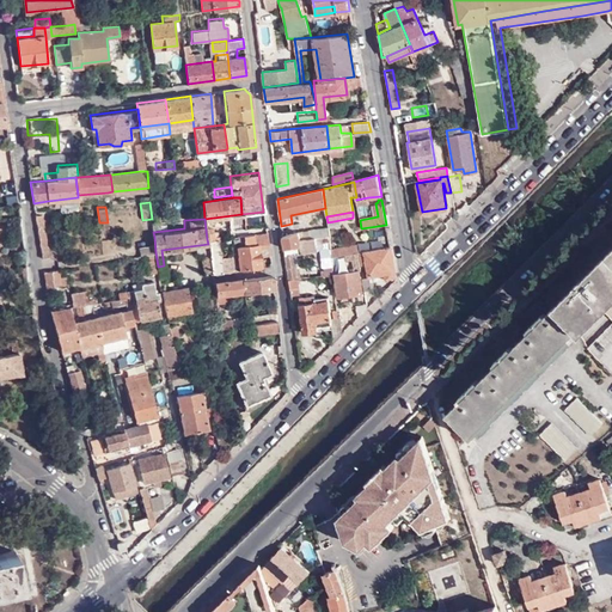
[(300,239),(314,237),(322,236),(322,237),(329,236),(328,228),(299,232),(300,239)]
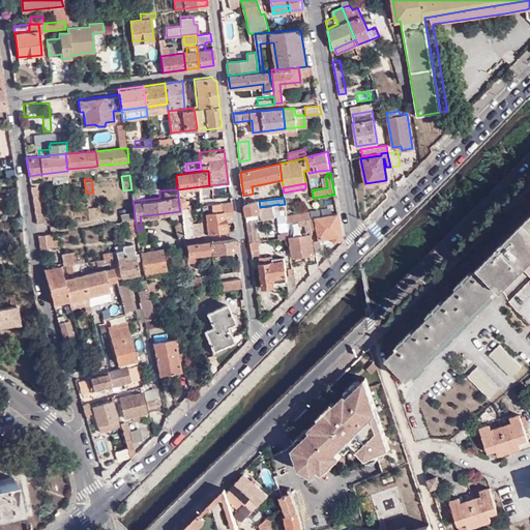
[(223,210),(231,209),(230,201),(207,203),(208,212),(223,210)]
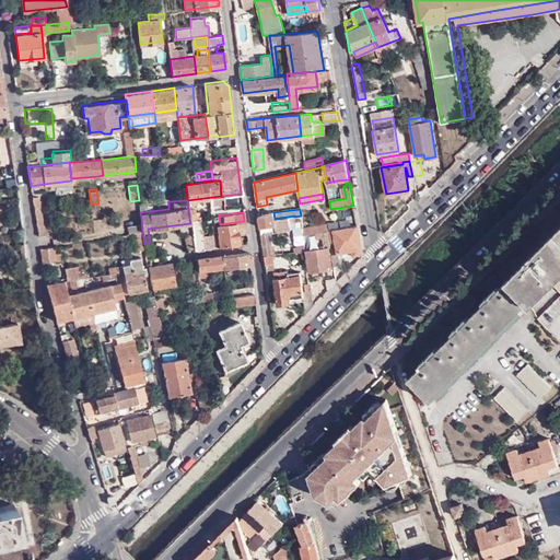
[(277,232),(290,230),(290,226),(288,217),(275,219),(273,212),(259,216),(260,226),(276,225),(277,232)]
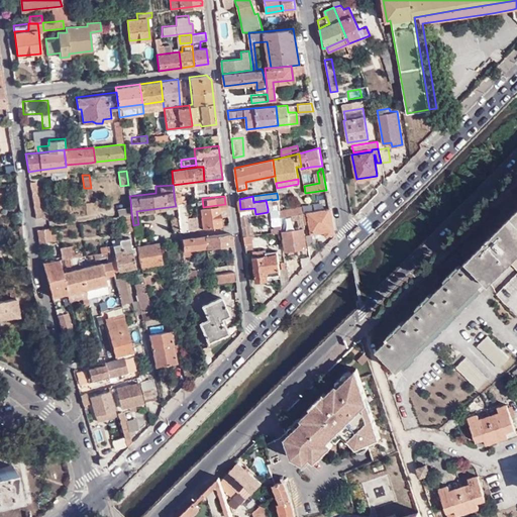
[(289,207),(299,206),(298,198),(289,199),(289,207)]
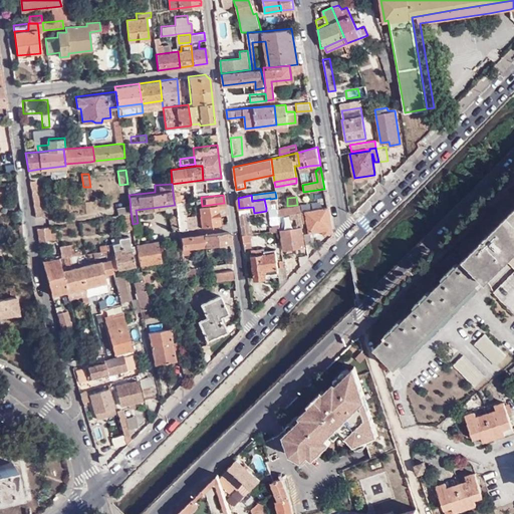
[(266,208),(277,206),(276,198),(274,198),(275,204),(271,204),(270,199),(270,198),(264,199),(266,208)]
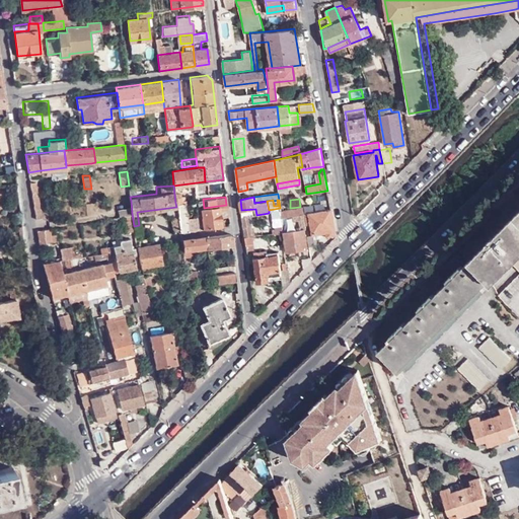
[(119,209),(119,216),(125,215),(132,214),(131,201),(120,202),(121,209),(119,209)]
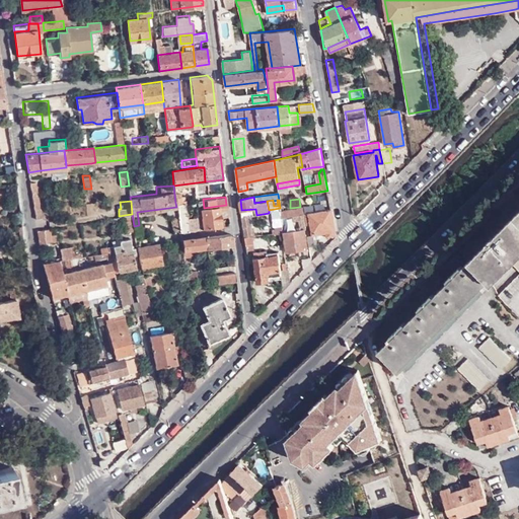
[(177,216),(178,230),(188,230),(184,202),(175,203),(176,207),(177,216)]
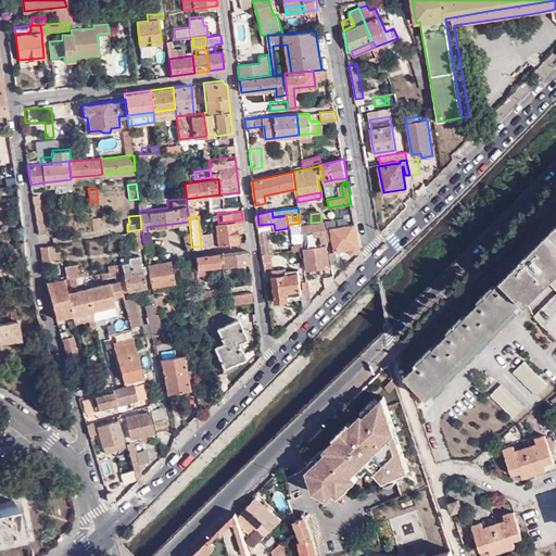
[(217,244),(237,242),(234,220),(218,223),(215,223),(217,244)]
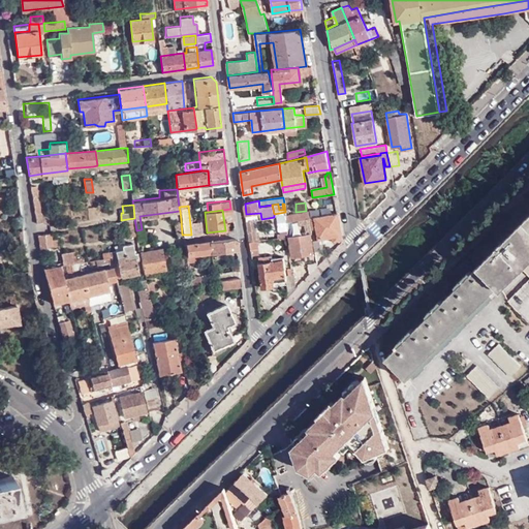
[(285,216),(286,222),(288,221),(309,218),(308,212),(285,216)]
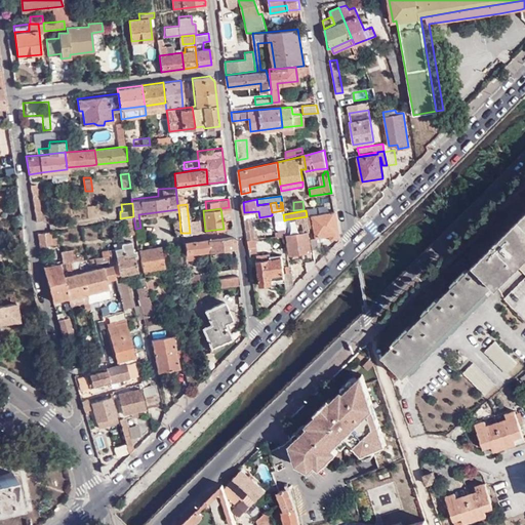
[(253,218),(259,217),(258,211),(244,212),(245,219),(253,218)]
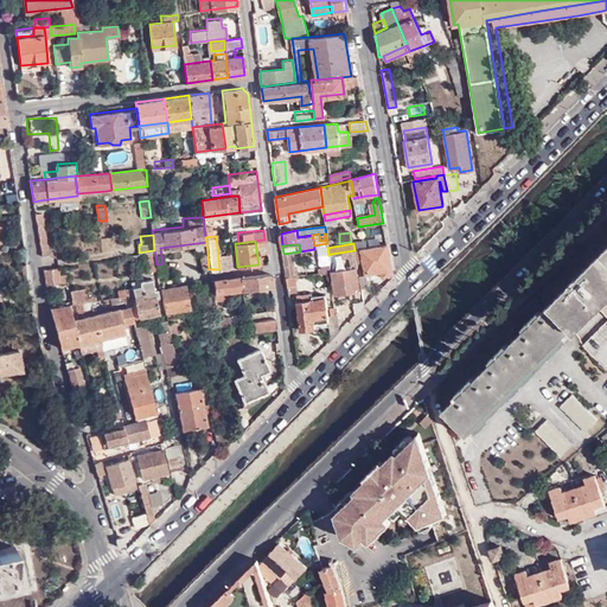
[(382,275),(393,273),(387,244),(355,250),(356,256),(357,262),(363,262),(364,268),(358,269),(363,298),(368,291),(365,273),(381,269),(382,275)]
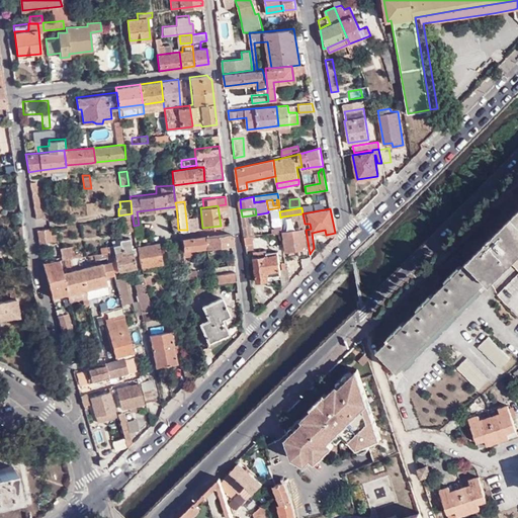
[(517,209),(470,258),(487,274),(490,278),(490,279),(511,258),(517,251),(517,209)]
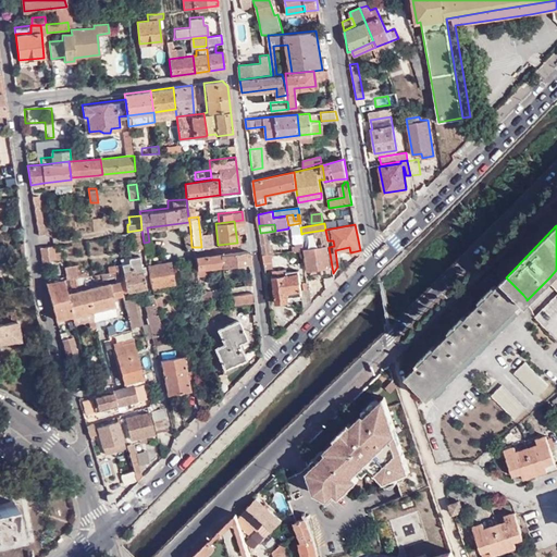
[(141,230),(134,231),(136,252),(145,250),(144,243),(141,230)]
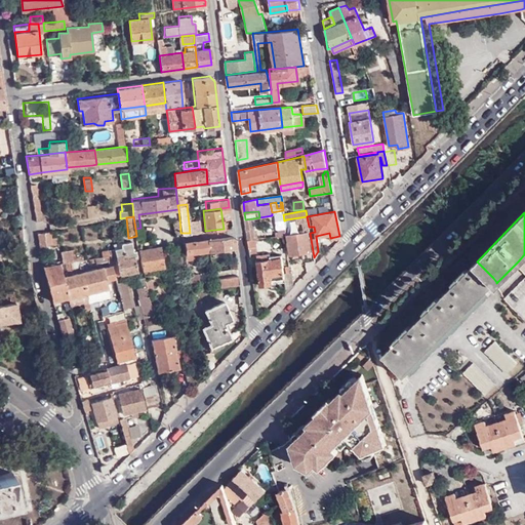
[(308,221),(307,216),(286,219),(287,226),(308,221)]
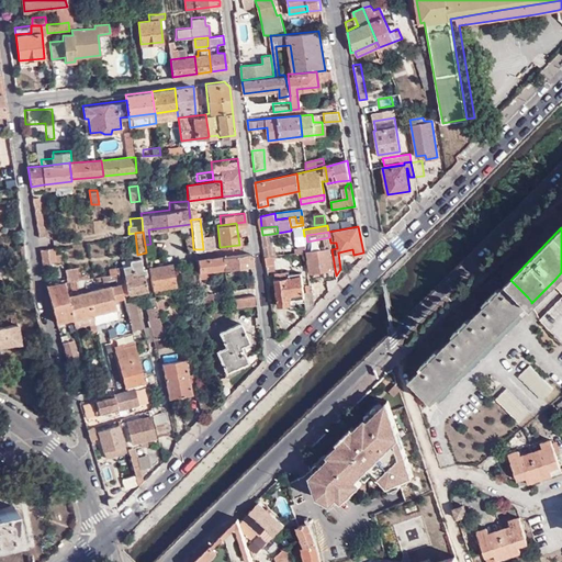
[(187,247),(193,249),(192,234),(184,235),(187,247)]
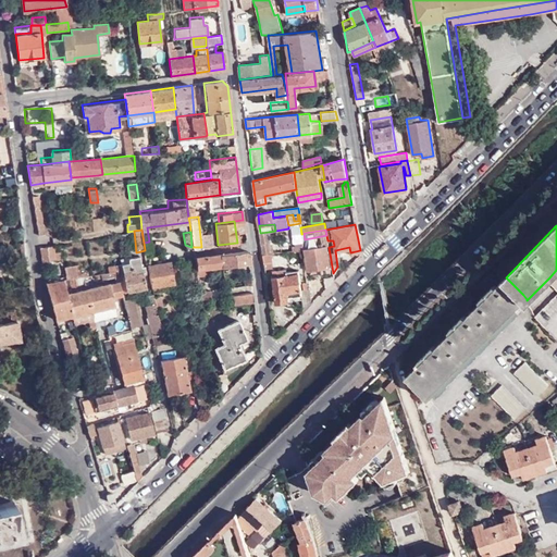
[(263,254),(270,252),(272,252),(269,232),(260,233),(263,254)]
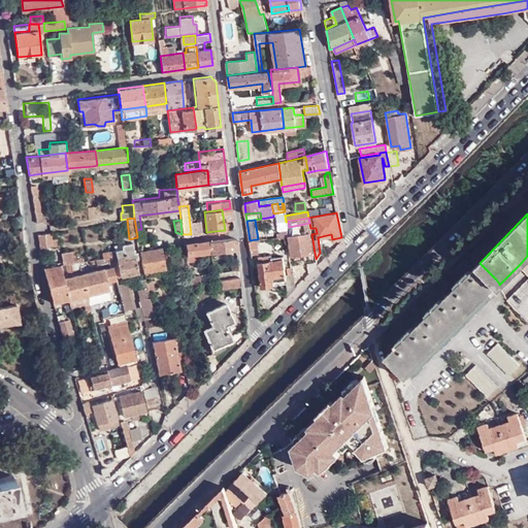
[(48,231),(37,233),(39,248),(58,244),(57,237),(51,237),(48,231)]
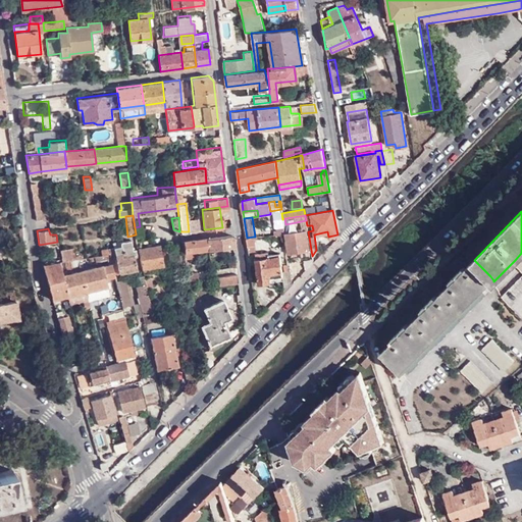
[(308,250),(304,228),(285,231),(290,253),(308,250)]
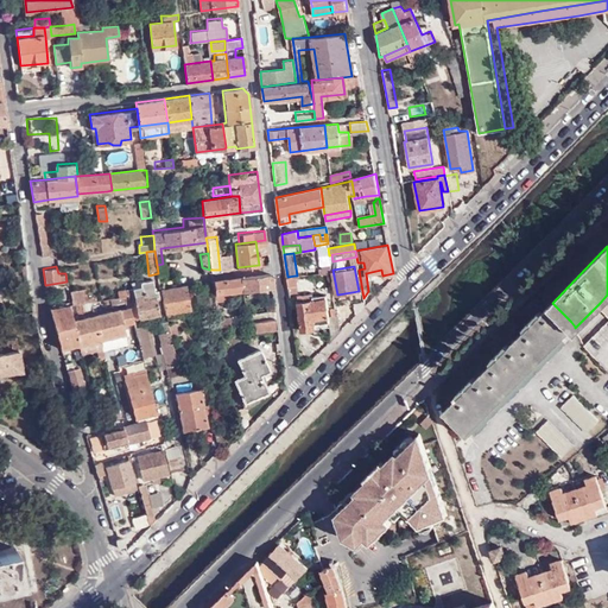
[(244,290),(253,289),(271,286),(271,285),(270,274),(240,278),(241,289),(242,291),(244,290)]
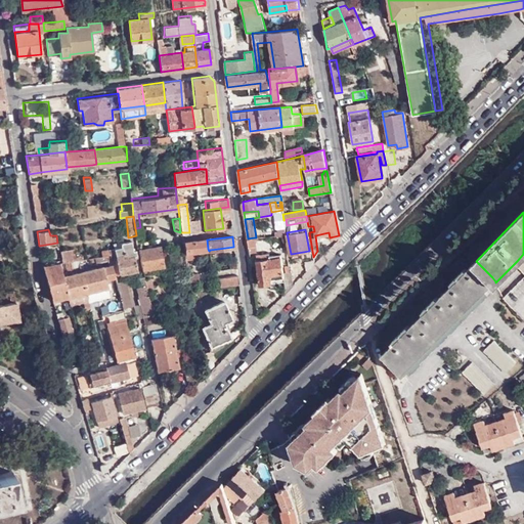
[(257,246),(256,237),(254,237),(248,238),(249,247),(255,246),(257,246)]
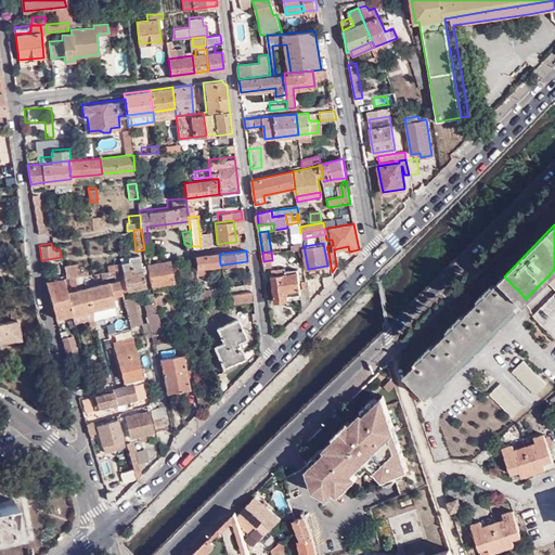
[(127,259),(119,261),(126,288),(144,285),(137,253),(127,255),(127,259)]
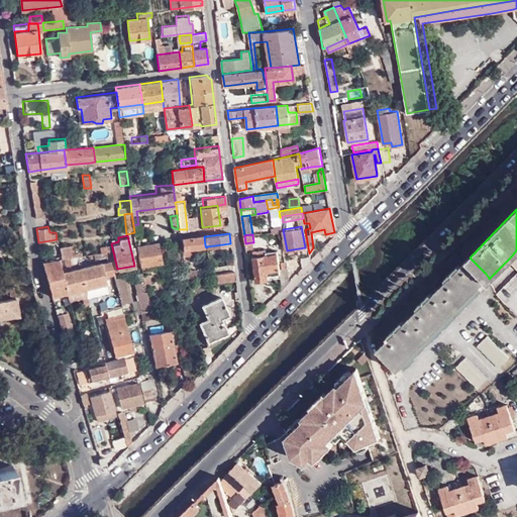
[(205,245),(204,236),(182,239),(183,249),(196,248),(206,247),(205,245)]
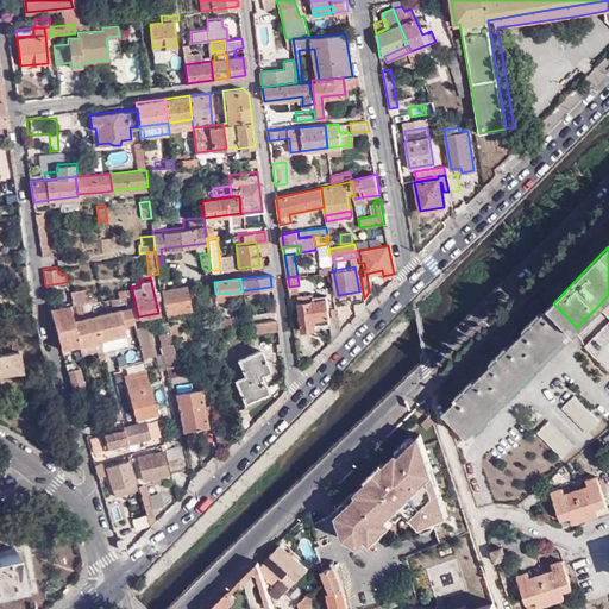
[(184,283),(159,289),(164,312),(189,307),(184,283)]
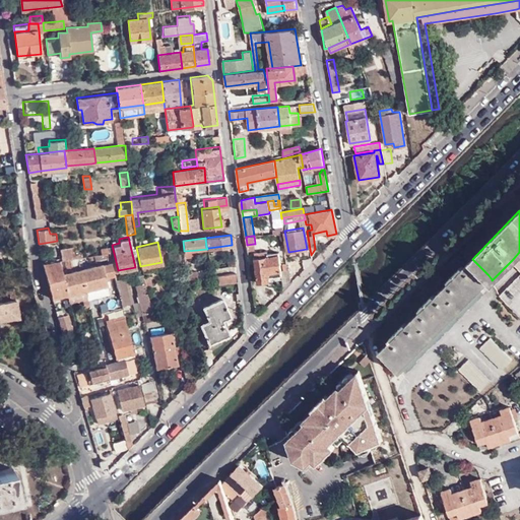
[(107,246),(108,252),(109,255),(111,262),(113,272),(115,278),(119,277),(118,270),(112,245),(107,246)]
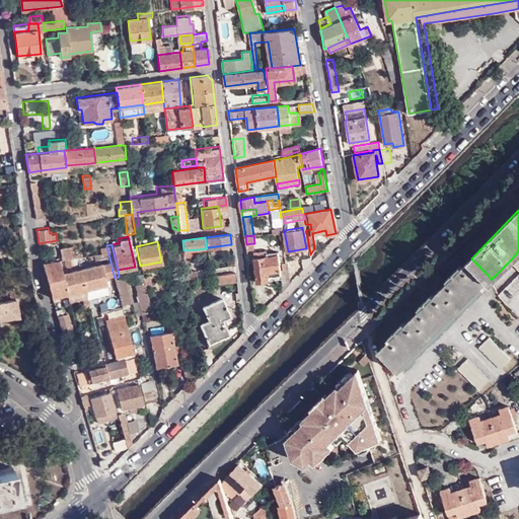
[(58,248),(60,258),(74,256),(72,246),(58,248)]
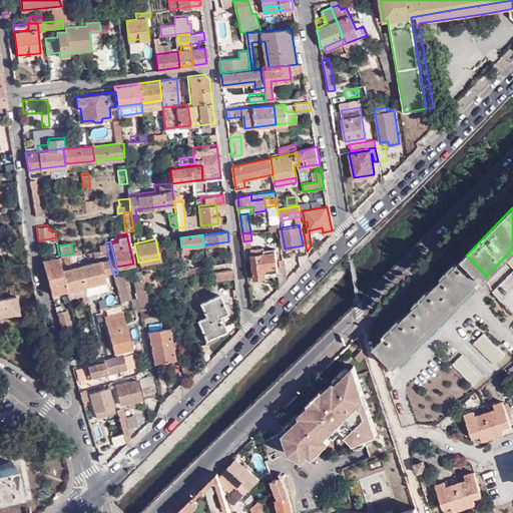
[(278,271),(280,286),(287,279),(286,265),(277,265),(275,246),(264,248),(264,246),(250,248),(254,278),(266,277),(266,272),(278,271)]
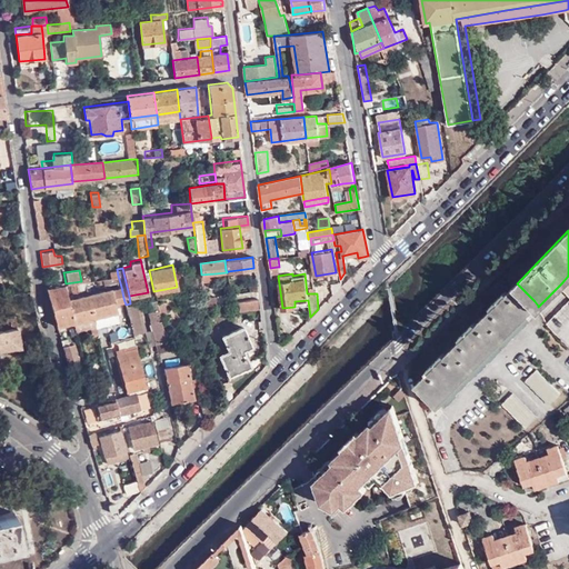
[(535,301),(517,283),(507,293),(505,291),(489,307),(491,309),(476,325),(473,323),(457,339),(460,341),(446,357),(443,355),(427,371),(428,373),(416,386),(437,407),(456,388),(485,359),(515,329),(516,328),(538,306),(535,301)]
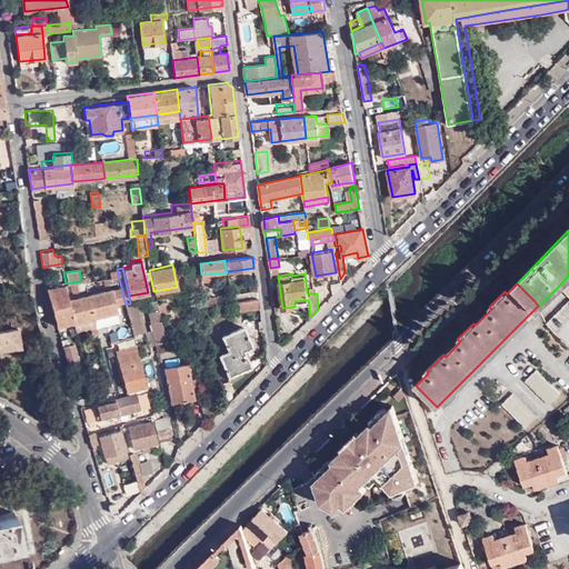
[(58,285),(45,288),(50,308),(67,301),(62,285),(58,285)]
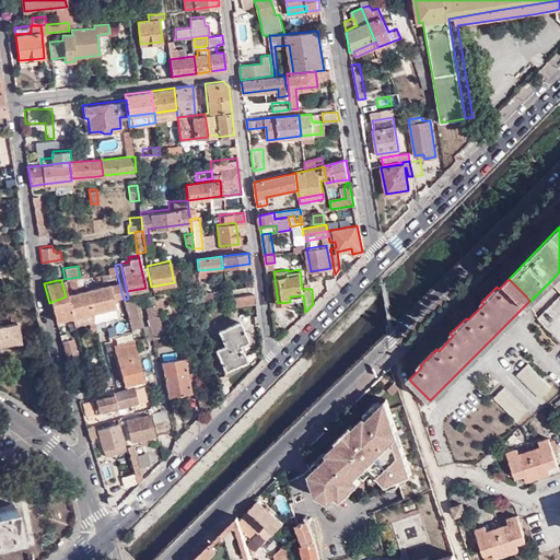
[(117,317),(115,306),(116,306),(114,299),(123,296),(121,293),(119,282),(84,292),(90,312),(91,313),(92,313),(95,323),(117,317)]
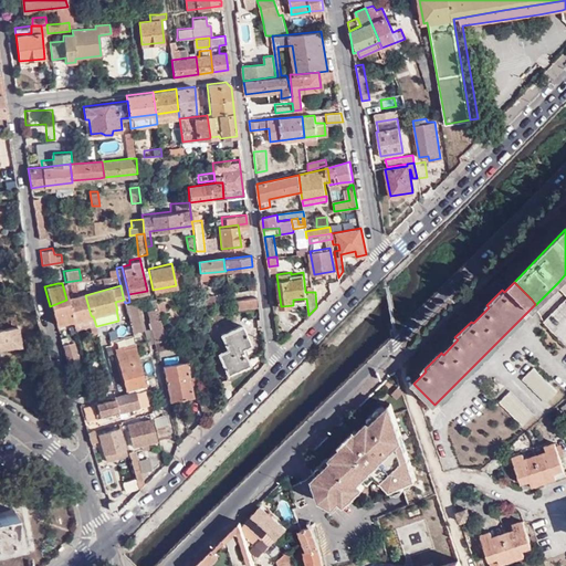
[(30,289),(22,290),(23,295),(25,295),(29,308),(34,306),(30,289)]
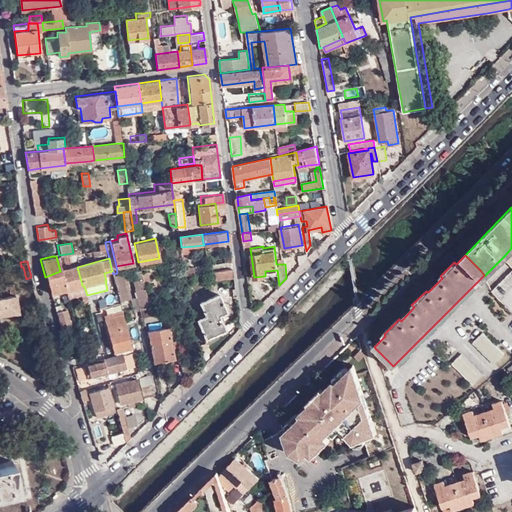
[(83,286),(82,285),(77,267),(60,271),(65,289),(66,291),(83,286)]
